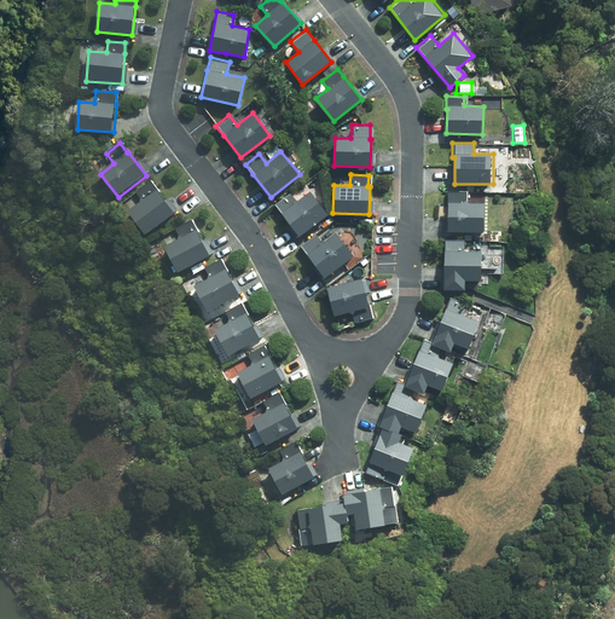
[(174,214),(157,191),(150,181),(135,192),(143,202),(129,213),(146,235),(174,214)]
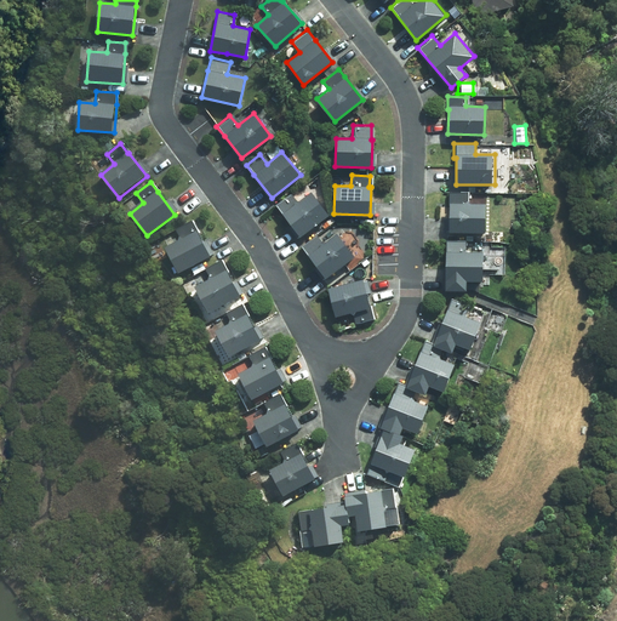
[(274,204),(281,215),(300,237),(329,214),(310,191),(298,201),(290,192),(274,204)]
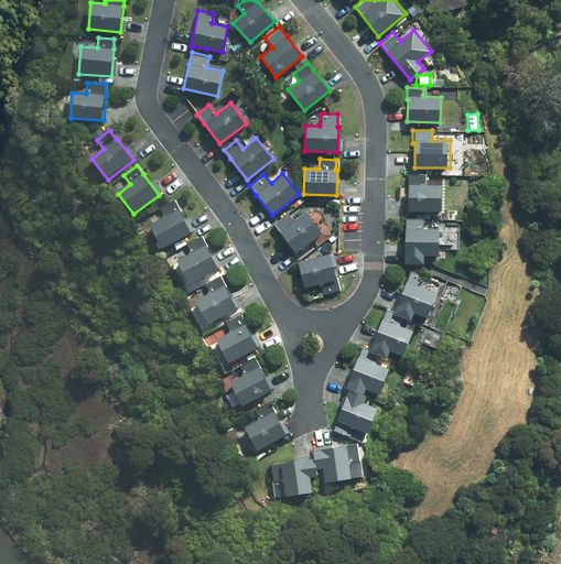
[(406,187),(408,187),(408,210),(441,212),(441,184),(424,184),(425,175),(406,175),(406,187)]
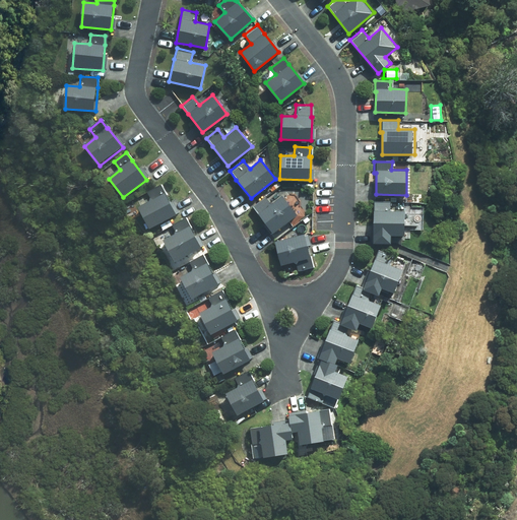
[(175,214),(164,194),(159,185),(145,193),(149,202),(137,208),(148,229),(175,214)]
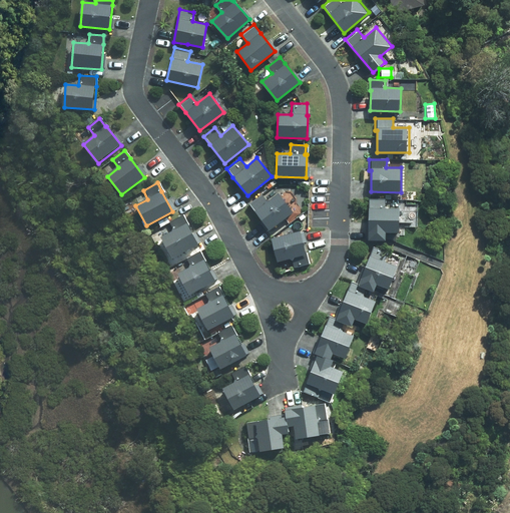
[(247,203),(255,211),(270,230),(294,211),(279,192),(268,201),(261,192),(247,203)]
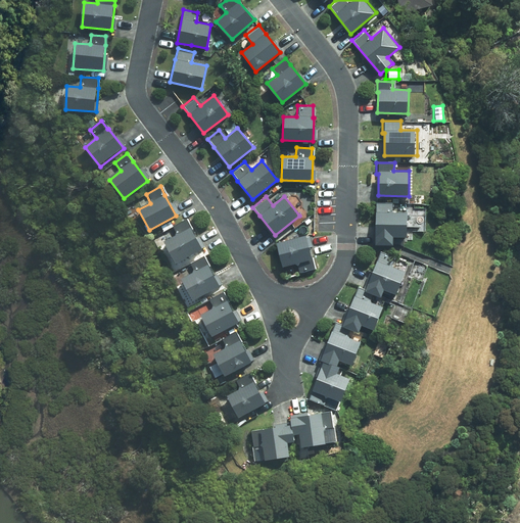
[(407,211),(390,211),(390,201),(375,201),(374,244),(392,244),(392,236),(407,236),(407,211)]
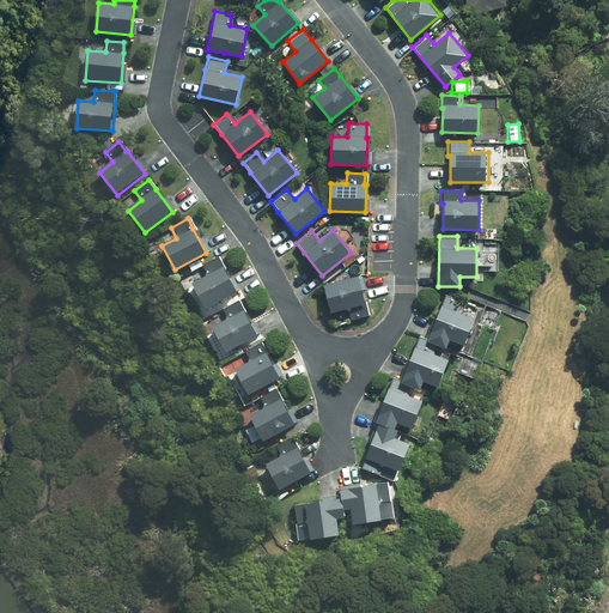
[(237,292),(223,266),(218,258),(201,266),(206,275),(192,283),(205,309),(237,292)]
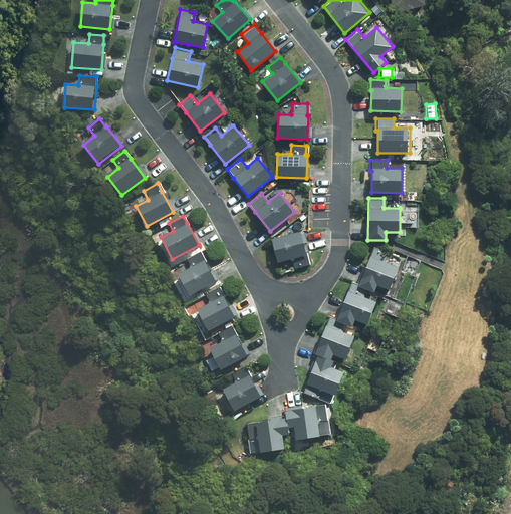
[(277,261),(290,258),(292,268),(308,264),(305,254),(307,253),(301,229),(271,237),(277,261)]
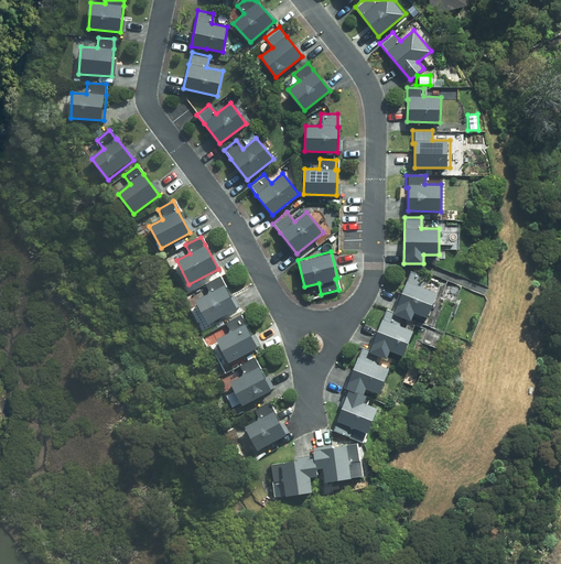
[(438,292),(423,286),(427,278),(409,272),(395,313),(411,320),(413,313),(428,317),(438,292)]
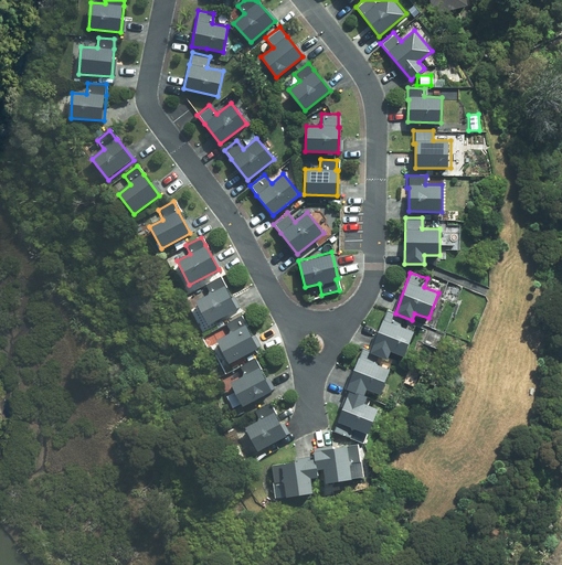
[(224,285),(223,286),(219,277),(204,286),(209,294),(195,301),(209,323),(236,308),(224,285)]
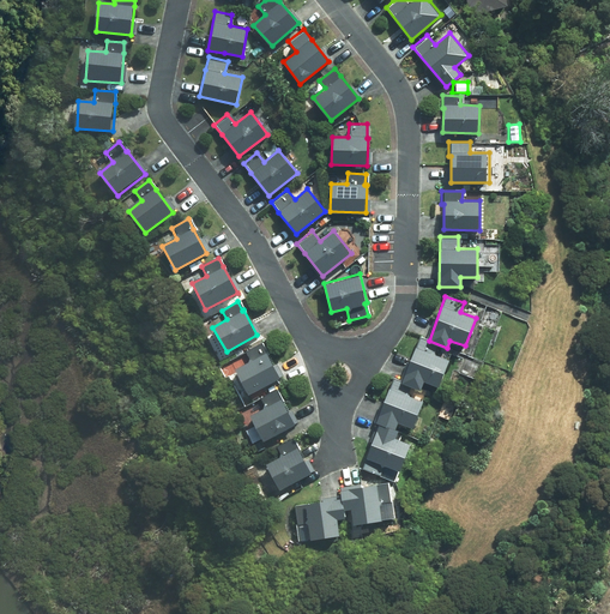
[(424,349),(428,341),(418,337),(402,383),(421,390),(424,380),(439,386),(450,360),(424,349)]
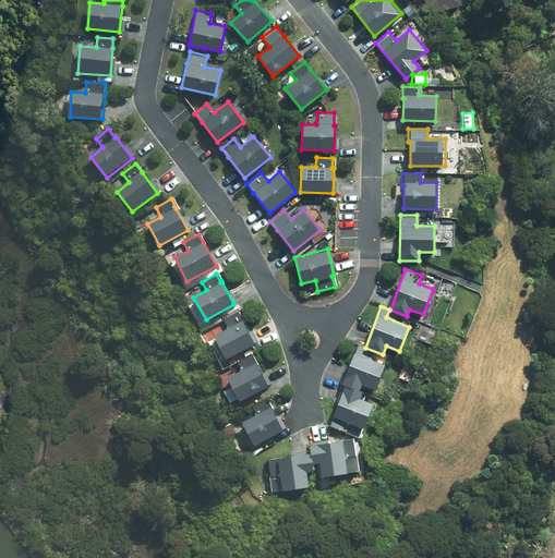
[(255,343),(243,320),(239,312),(222,320),(227,329),(214,336),(226,359),(255,343)]
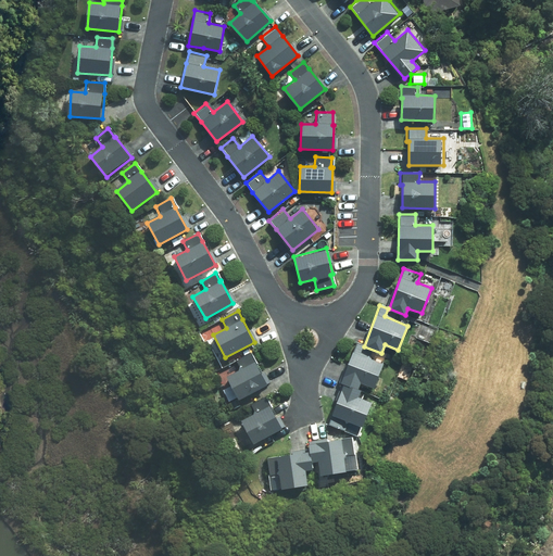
[(360,353),(363,345),(355,343),(340,381),(359,388),(361,381),(375,387),(385,363),(360,353)]
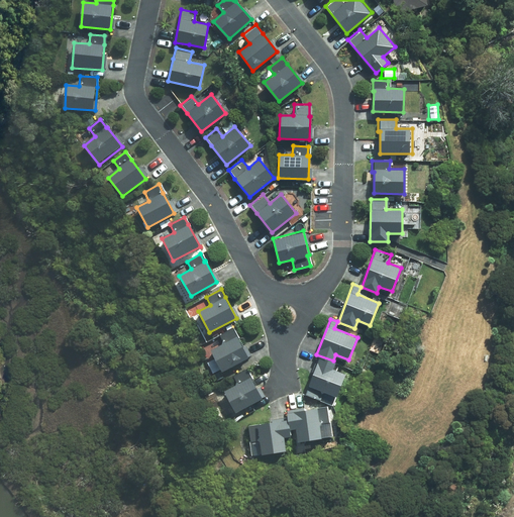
[(248,357),(237,336),(233,328),(219,335),(223,343),(211,349),(221,371),(248,357)]
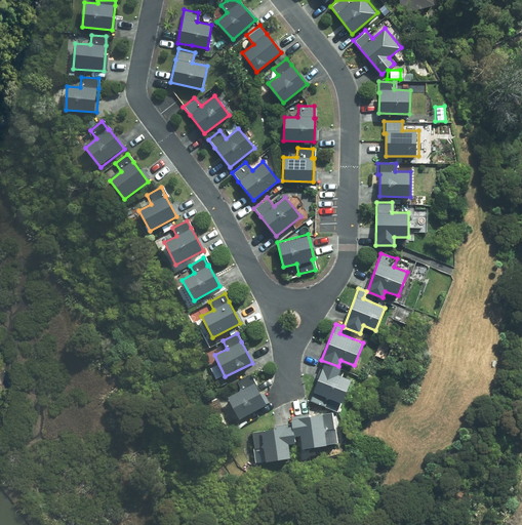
[(339,373),(340,370),(323,364),(314,391),(344,401),(352,378),(339,373)]
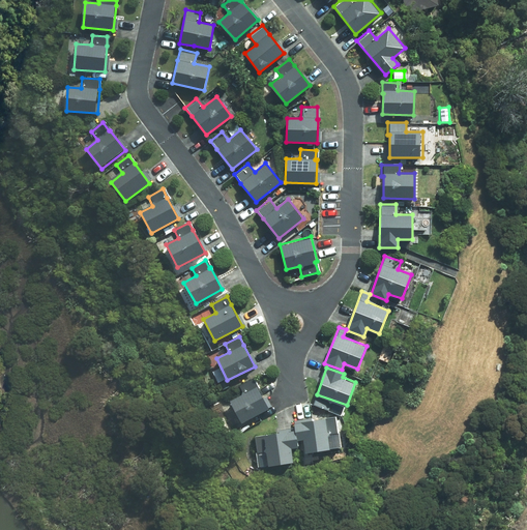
[(268,408),(258,386),(253,378),(237,385),(242,394),(230,401),(240,422),(268,408)]
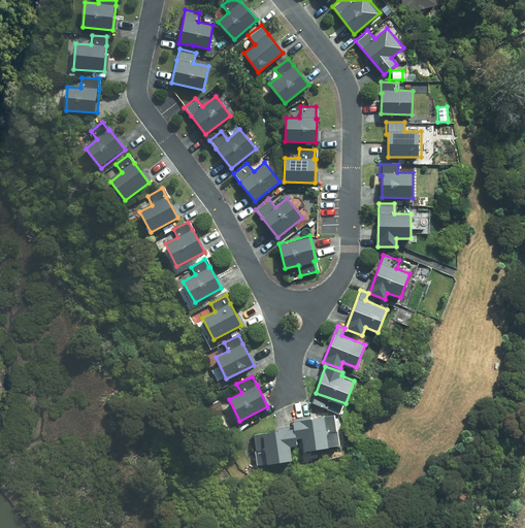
[(294,419),(296,437),(302,437),(303,450),(339,447),(338,432),(335,432),(333,415),(294,419)]
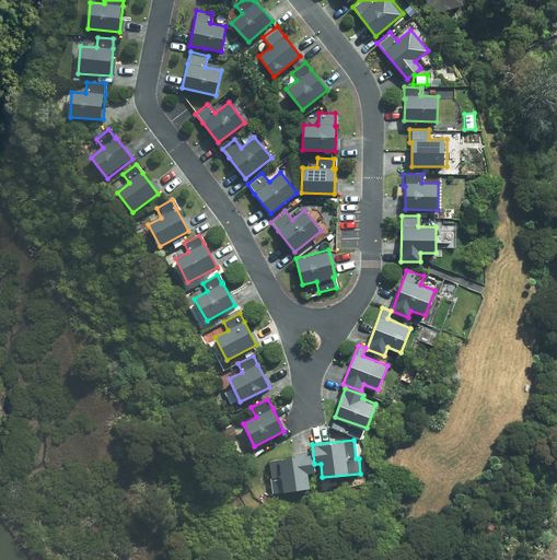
[(234,441),(228,444),(234,458),(242,455),(234,441)]
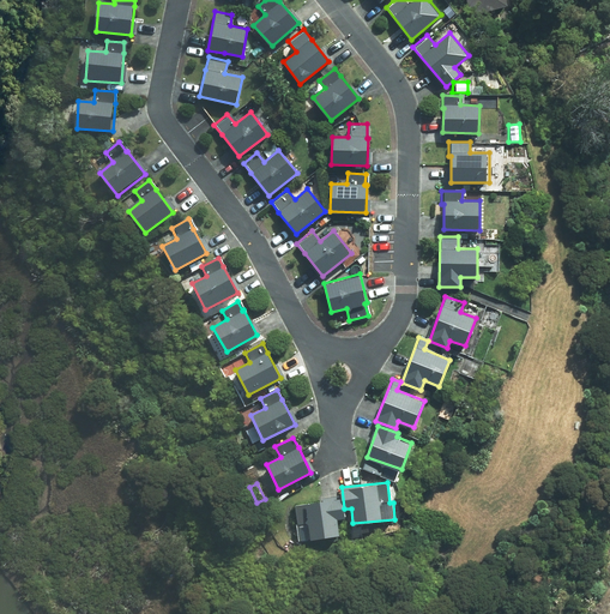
[(342,500),(337,500),(294,504),(296,540),(339,537),(338,521),(343,519),(342,500)]
